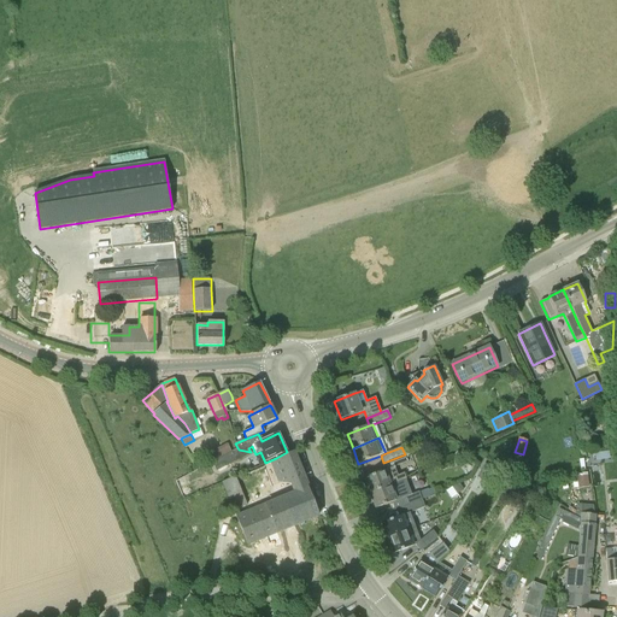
[(231,453),(224,456),(228,465),(235,460),(251,452),(239,450),(231,453)]
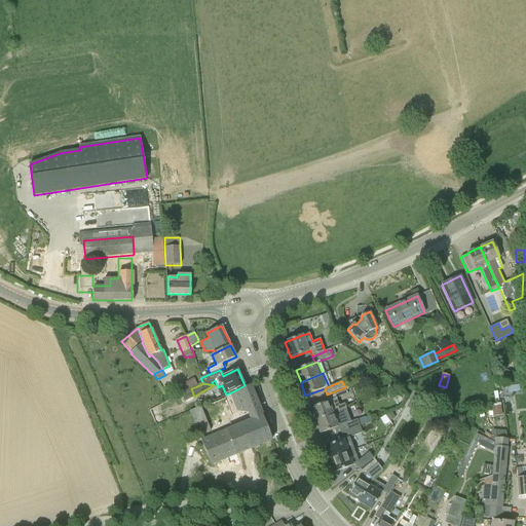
[(212,463),(271,440),(250,385),(240,389),(230,395),(237,412),(248,414),(250,419),(201,440),(212,463)]
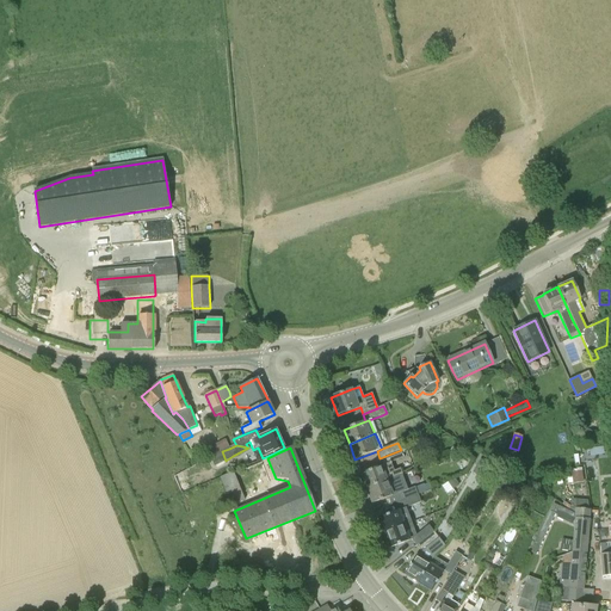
[(394,471),(390,463),(403,457),(401,450),(380,458),(383,466),(360,474),(366,489),(399,476),(402,475),(400,469),(394,471)]
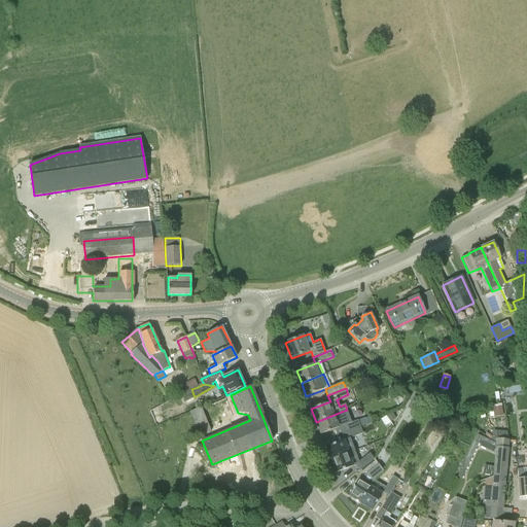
[(181,395),(185,402),(195,397),(191,389),(183,394),(181,395)]
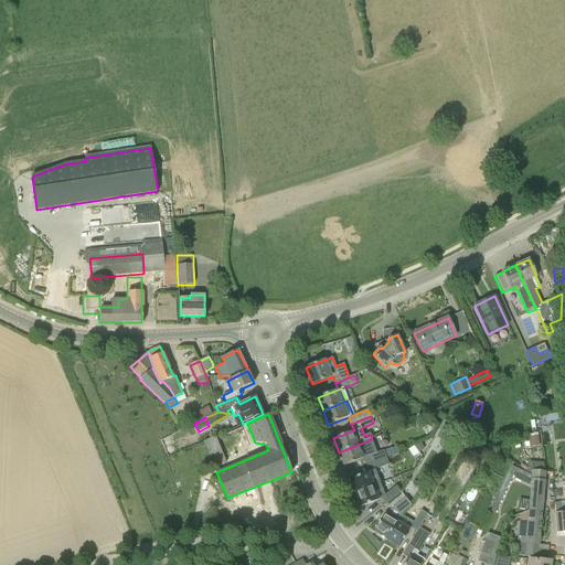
[(454,430),(444,424),(440,430),(450,436),(454,430)]
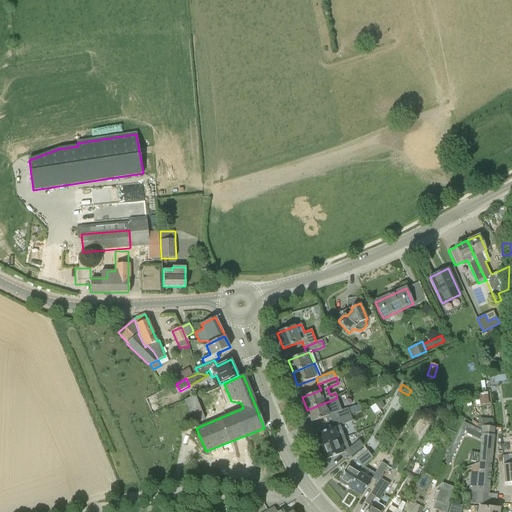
[(487,394),(478,395),(479,405),(489,403),(487,394)]
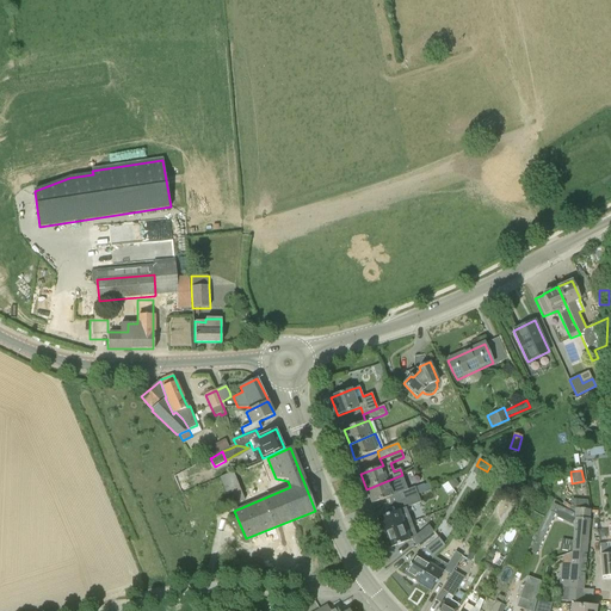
[(372,504),(388,498),(390,505),(397,503),(418,494),(415,487),(405,492),(399,476),(366,489),(372,504)]
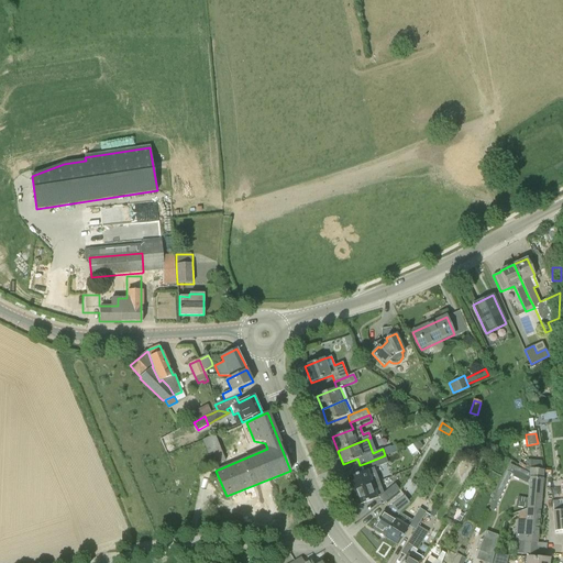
[(485,445),(477,441),(472,451),(478,454),(485,445)]
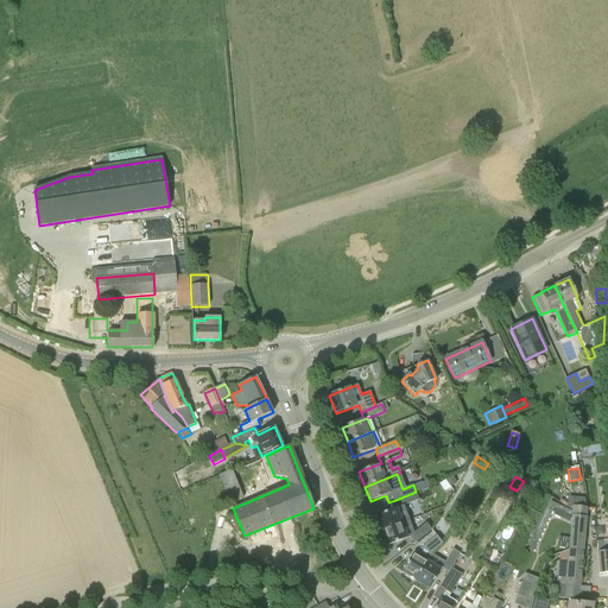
[(445,480),(450,487),(457,483),(453,477),(445,480)]
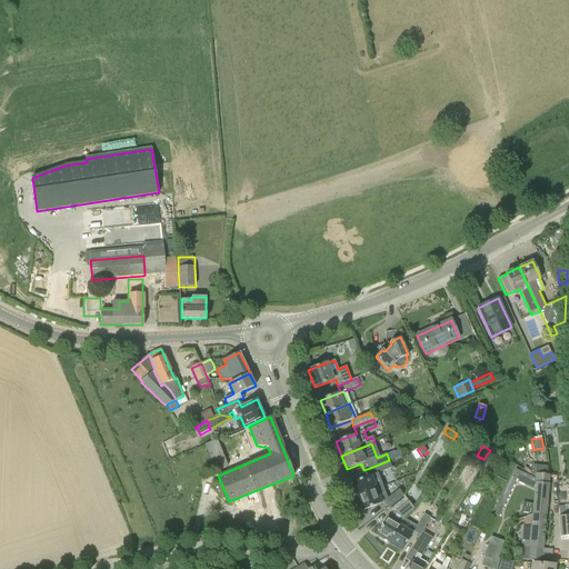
[(393,451),(387,453),(389,460),(397,458),(393,451)]
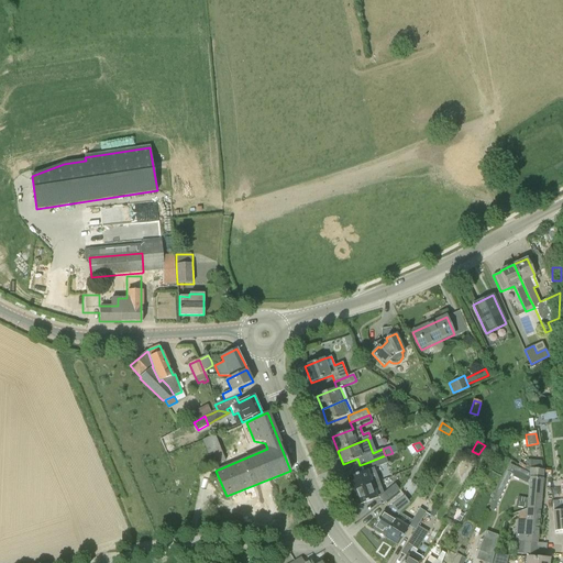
[(225,461),(220,448),(207,453),(213,465),(225,461)]
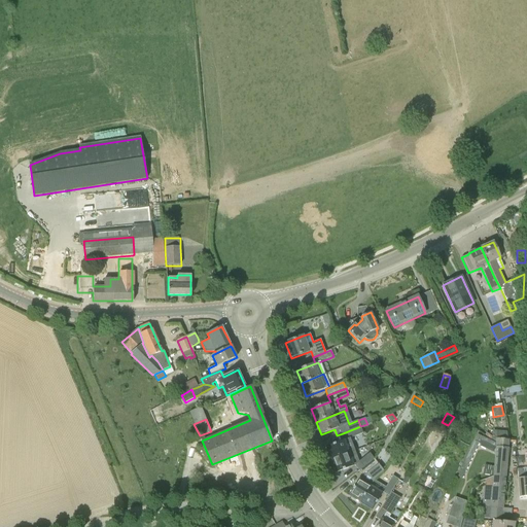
[(350,438),(362,433),(360,426),(343,433),(344,441),(350,438)]
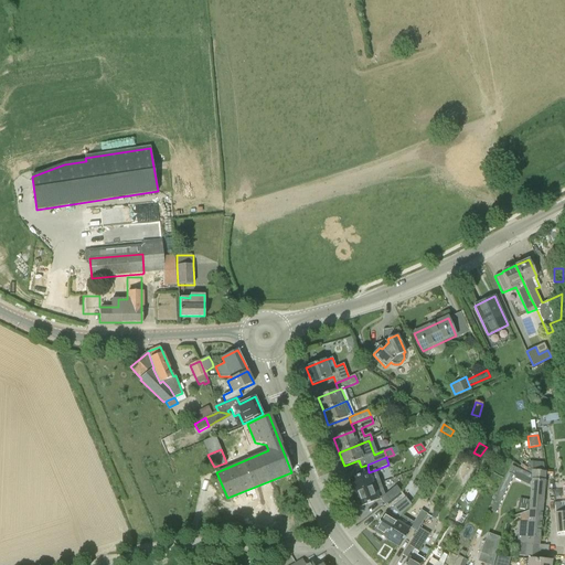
[(512,466),(509,472),(513,475),(514,471),(515,471),(526,477),(529,473),(512,466)]
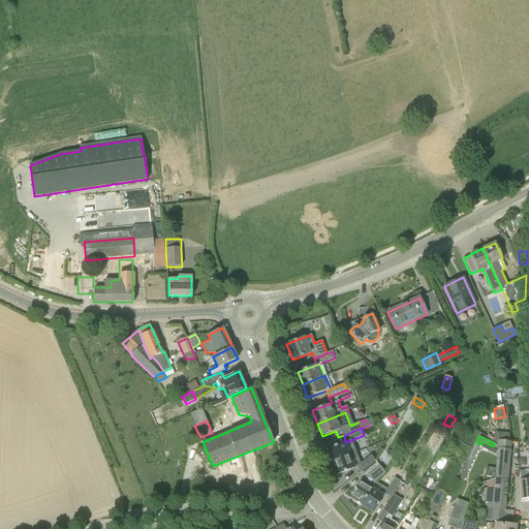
[(351,440),(345,442),(327,447),(332,462),(356,453),(351,440)]
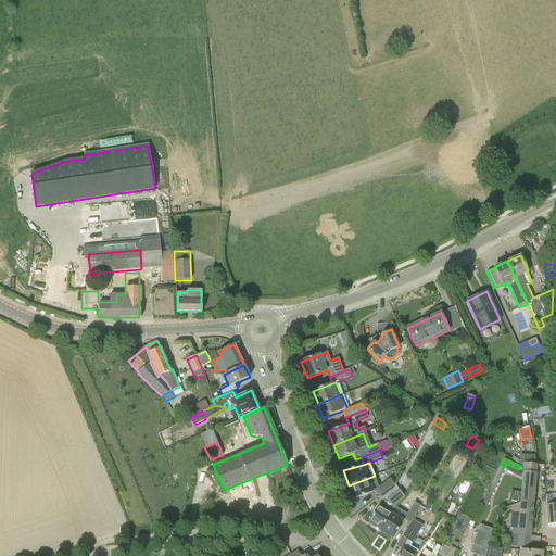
[(519,502),(533,503),(536,465),(523,463),(523,467),(522,471),(522,478),(519,502)]
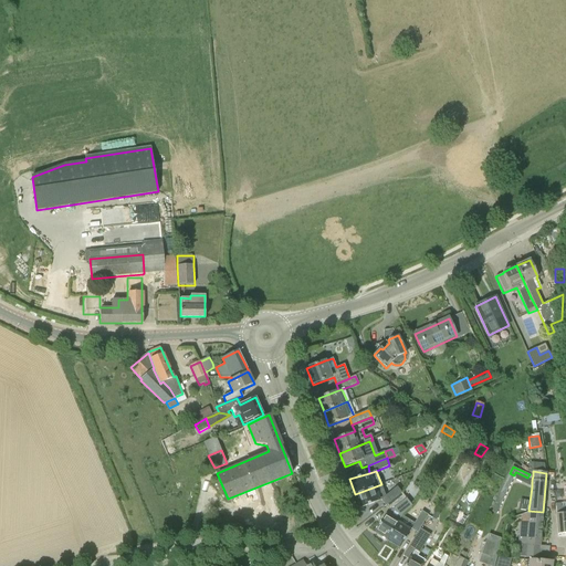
[(515,472),(514,475),(513,478),(532,486),(532,480),(533,475),(530,474),(527,478),(516,472),(515,472)]
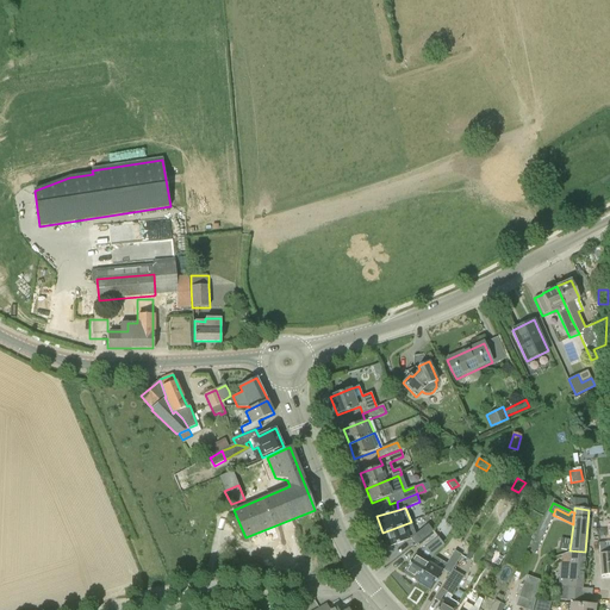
[(554,512),(549,510),(529,552),(535,554),(553,515),(554,512)]
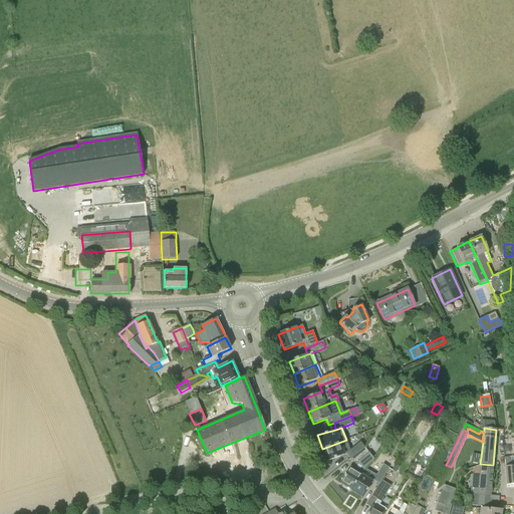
[(346,440),(322,449),(327,462),(346,454),(350,450),(346,440)]
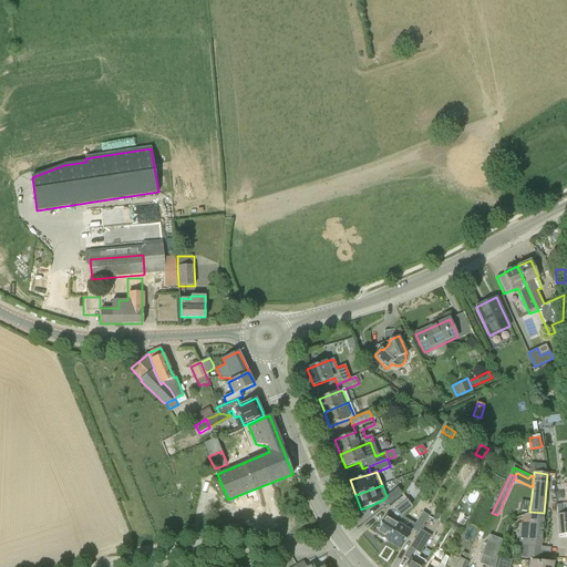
[(402,494),(403,494),(398,487),(387,496),(382,501),(387,506),(402,494)]
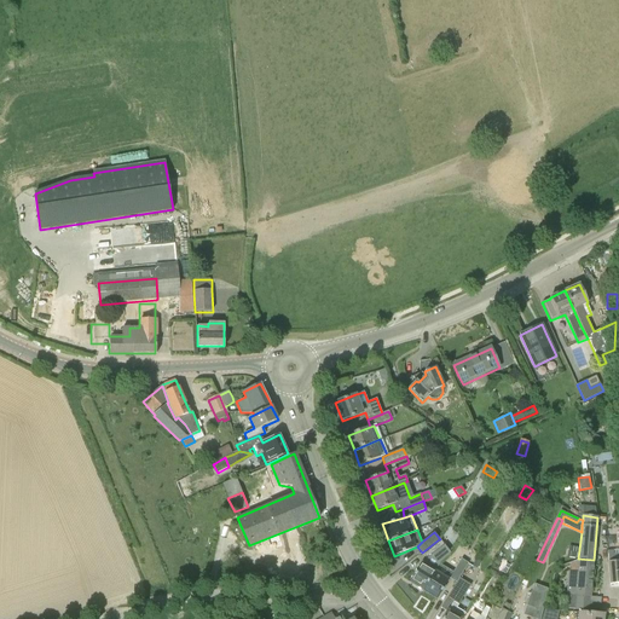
[(426,559),(422,562),(410,582),(423,590),(434,572),(439,565),(440,563),(439,563),(439,562),(450,553),(439,539),(422,553),(426,559)]
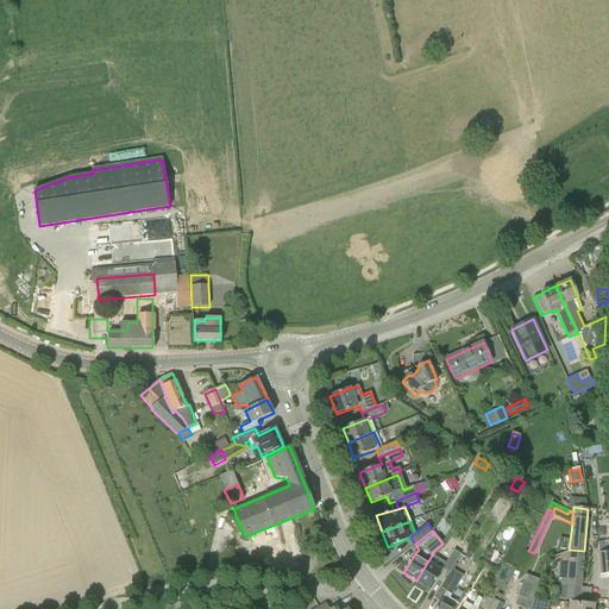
[(569,550),(570,539),(559,538),(558,550),(569,550)]
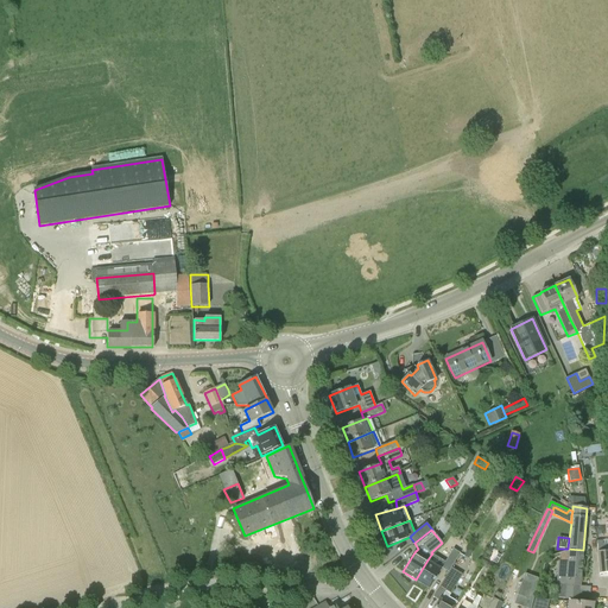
[(607,539),(597,540),(600,574),(607,572),(607,539)]
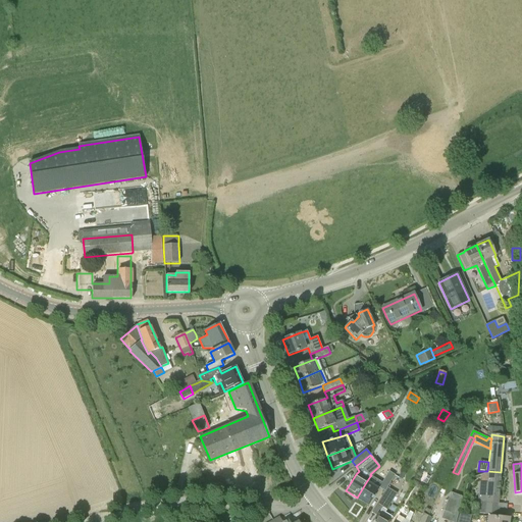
[(392,481),(396,475),(389,471),(384,479),(372,472),(371,475),(370,476),(366,482),(357,498),(369,505),(378,488),(384,491),(387,488),(392,481)]
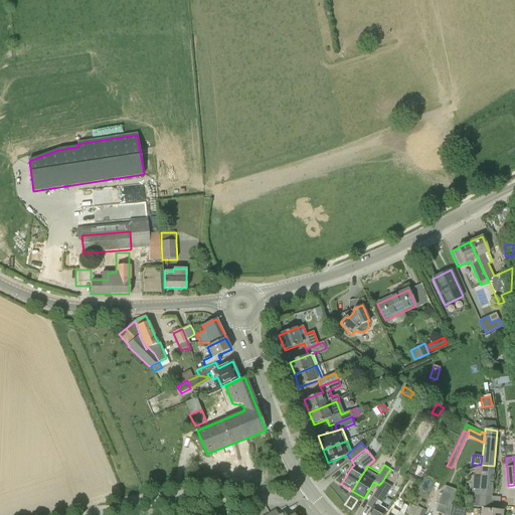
[(490,508),(494,466),(481,465),(480,477),(473,476),(472,490),(479,491),(479,496),(474,495),(473,506),(490,508)]
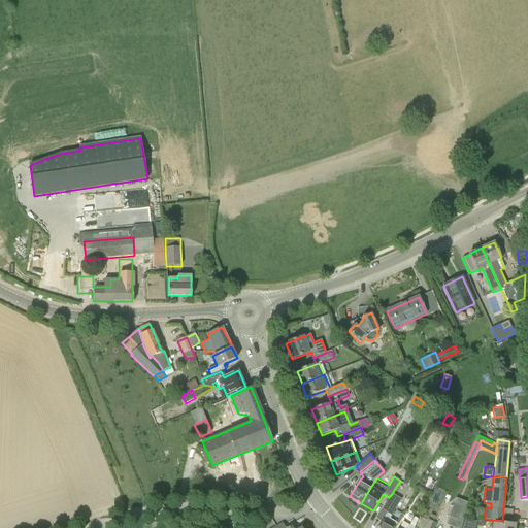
[(401,500),(392,494),(376,519),(382,522),(376,527),(394,527),(397,523),(389,519),(401,500)]
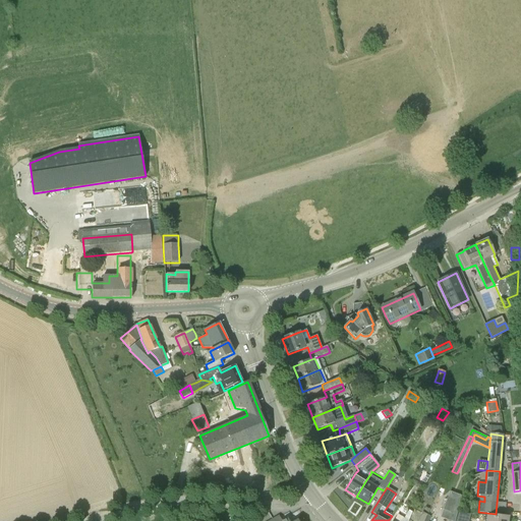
[(441,518),(449,520),(454,520),(461,497),(450,491),(441,518)]
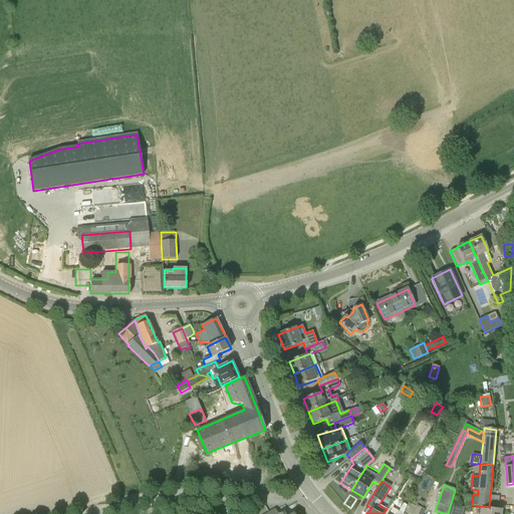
[(418,513),(421,508),(417,505),(412,513),(418,513)]
